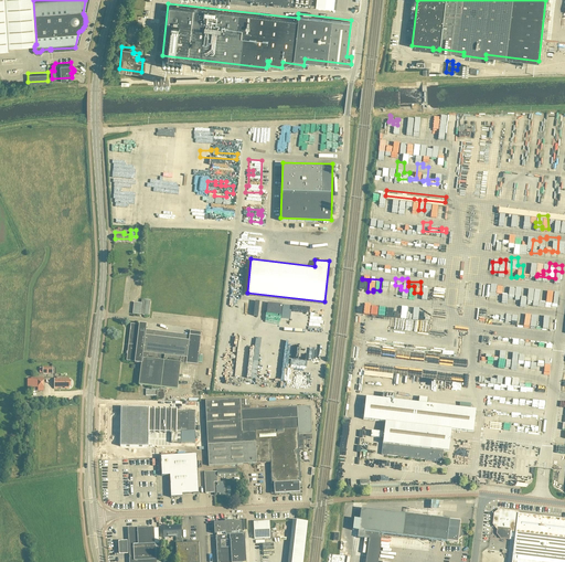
[(551,307),(552,292),(545,292),(545,286),(541,286),(540,292),(534,292),(533,303),(545,304),(545,306),(551,307)]
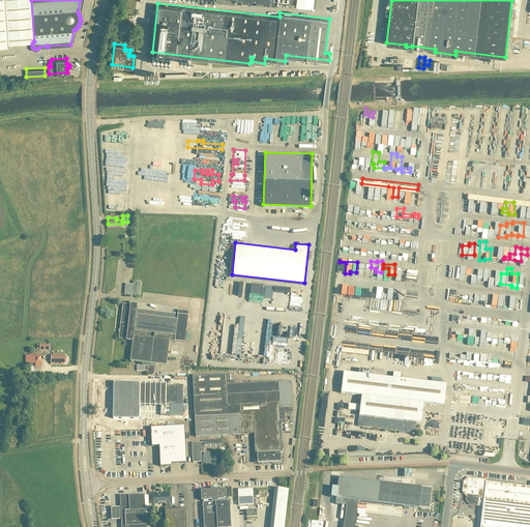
[(133,282),(131,282),(126,282),(124,292),(139,293),(141,280),(133,279),(133,282)]
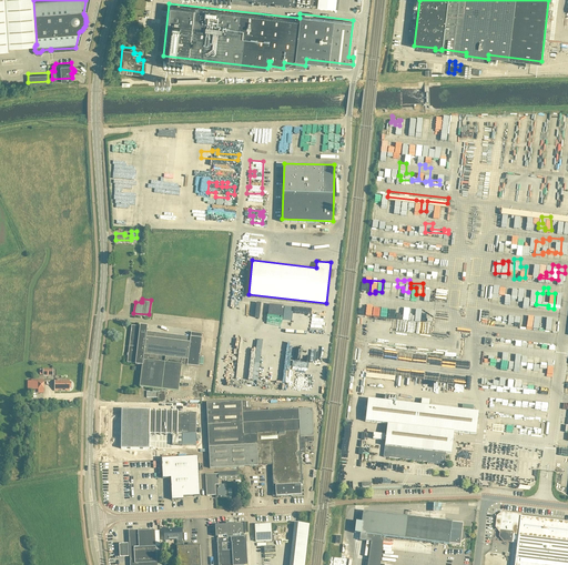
[(282,329),(294,330),(295,301),(283,301),(282,329)]
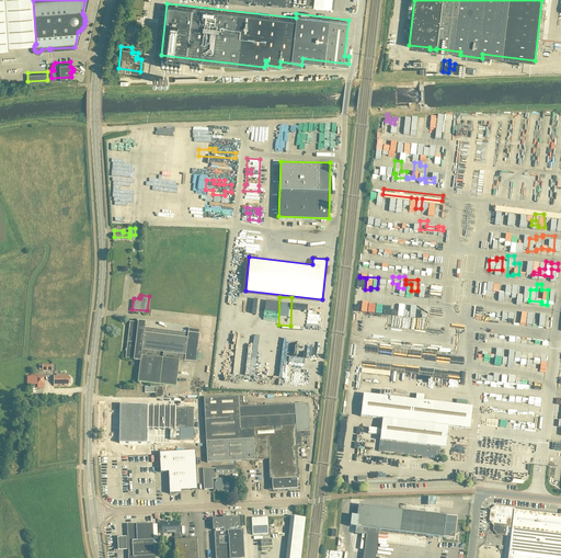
[(293,298),(293,314),(301,314),(301,298),(293,298)]
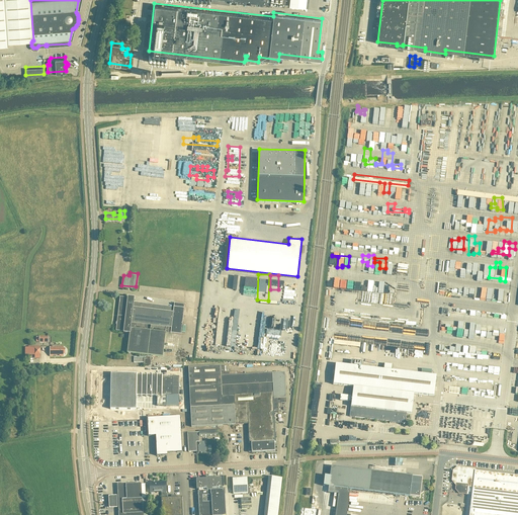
[(284,292),(287,292),(287,299),(297,299),(297,279),(284,279),(284,292)]
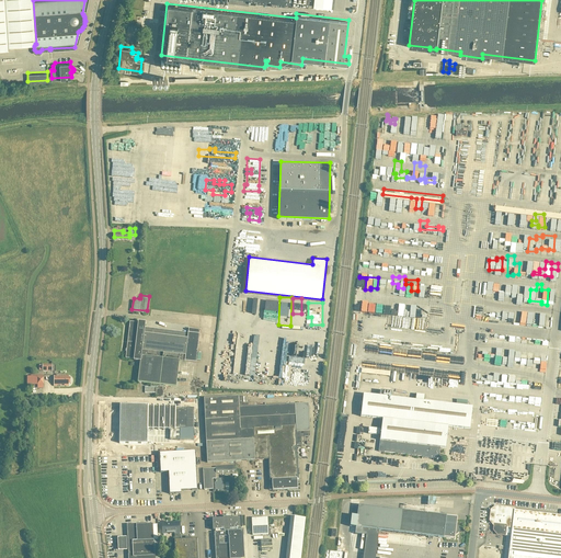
[(514,316),(514,322),(546,325),(546,326),(551,326),(552,312),(547,312),(546,320),(531,319),(533,317),(526,316),(526,312),(521,312),(521,317),(514,316)]
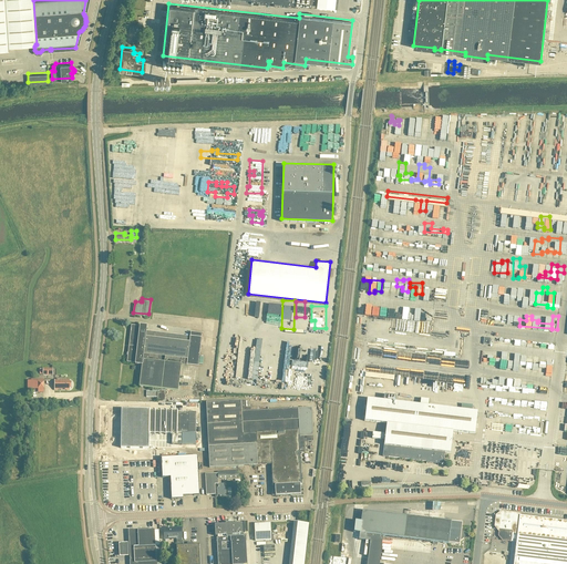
[(162,388),(162,387),(178,388),(182,361),(186,362),(198,363),(202,335),(202,330),(191,329),(191,334),(146,329),(146,324),(140,322),(140,324),(132,322),(129,350),(127,350),(126,352),(127,352),(127,359),(135,360),(135,361),(142,362),(138,383),(153,386),(152,388),(146,388),(146,395),(157,395),(157,399),(165,399),(165,388),(162,388)]
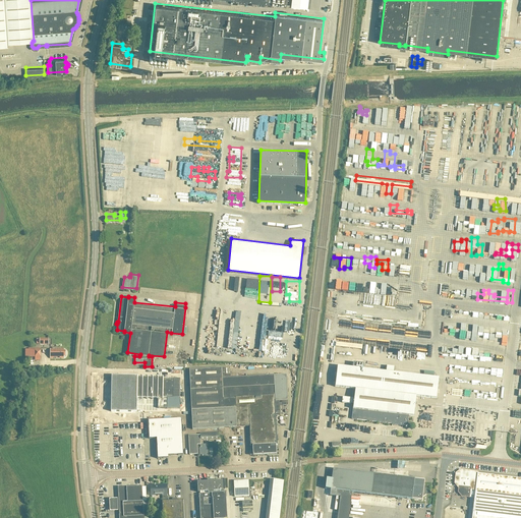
[(215,319),(216,306),(205,305),(204,320),(208,321),(209,319),(215,319)]
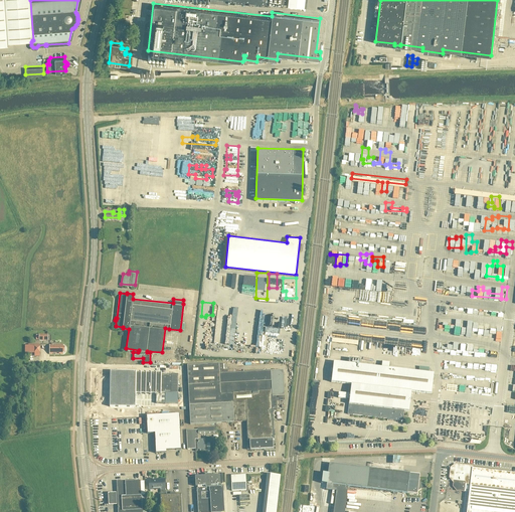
[(223,304),(223,314),(267,314),(267,304),(223,304)]
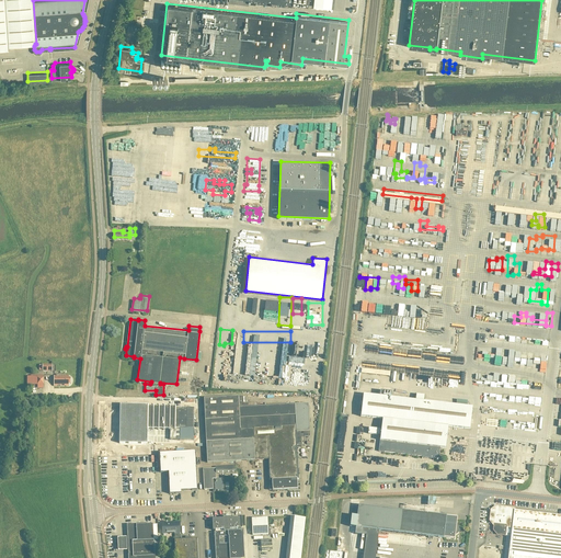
[(37,385),(43,385),(43,372),(31,372),(31,373),(31,383),(37,383),(37,385)]
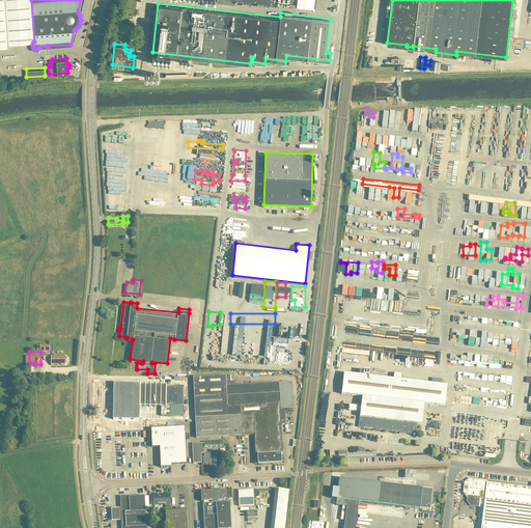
[(65,360),(66,360),(66,355),(65,355),(65,353),(51,353),(51,362),(65,362),(65,360)]
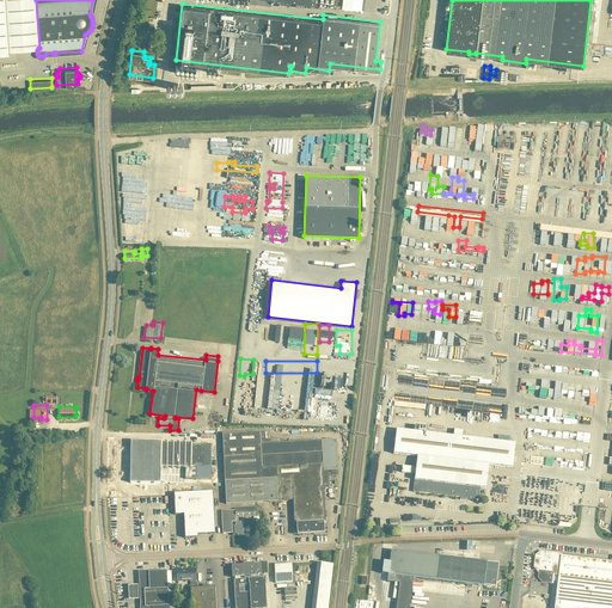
[(513,465),(515,441),(463,435),(464,429),(456,428),(454,434),(427,430),(427,424),(415,423),(415,429),(397,427),(393,450),(417,453),(412,489),(479,497),(481,485),(487,485),(489,462),(513,465)]
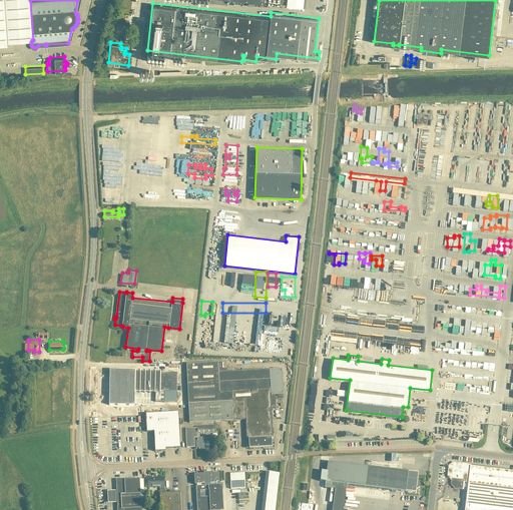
[(186,362),(188,404),(189,420),(245,418),(246,436),(248,436),(249,446),(272,445),(272,435),(273,435),(272,407),(276,406),(275,397),(283,396),(282,367),(226,370),(226,366),(222,367),(221,360),(186,362)]
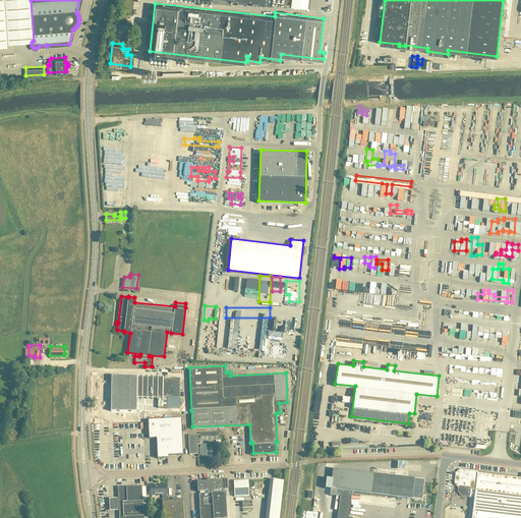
[(111,373),(111,409),(136,409),(136,395),(158,396),(158,397),(158,405),(162,406),(167,406),(179,406),(180,396),(180,376),(163,376),(137,375),(137,373),(111,373)]
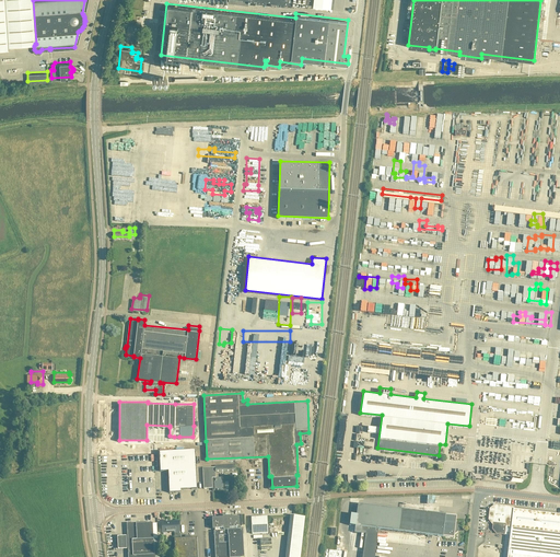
[(524,462),(526,439),(518,438),(517,457),(505,456),(505,461),(524,462)]
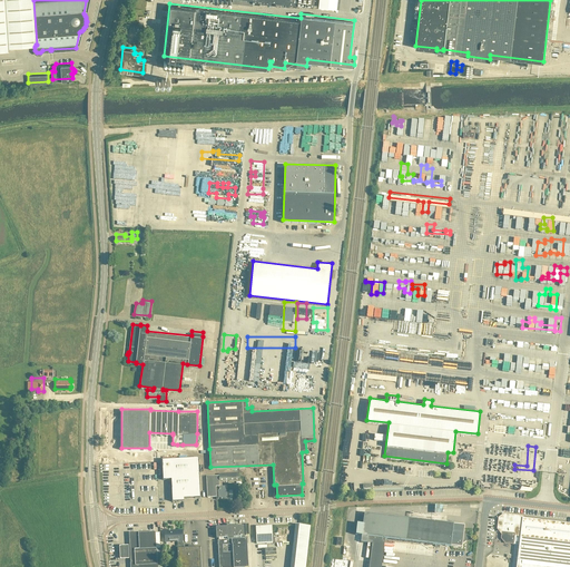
[(199,469),(198,456),(161,458),(163,478),(172,477),(173,499),(184,499),(184,496),(200,496),(199,469)]
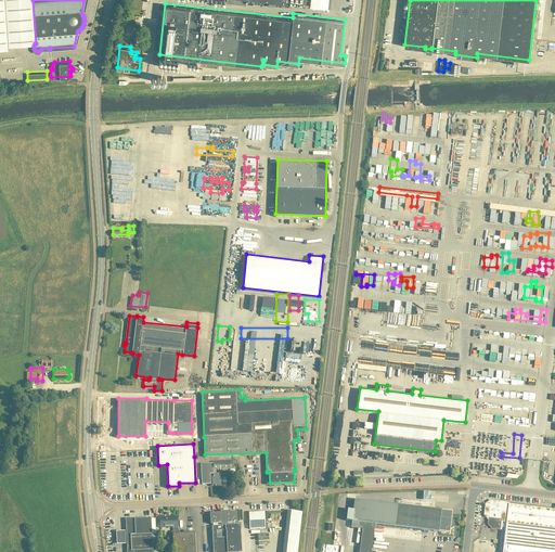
[(213,461),(201,461),(202,482),(210,482),(210,484),(227,483),(226,475),(222,475),(221,475),(221,471),(214,471),(214,466),(233,465),(233,458),(213,459),(213,461)]
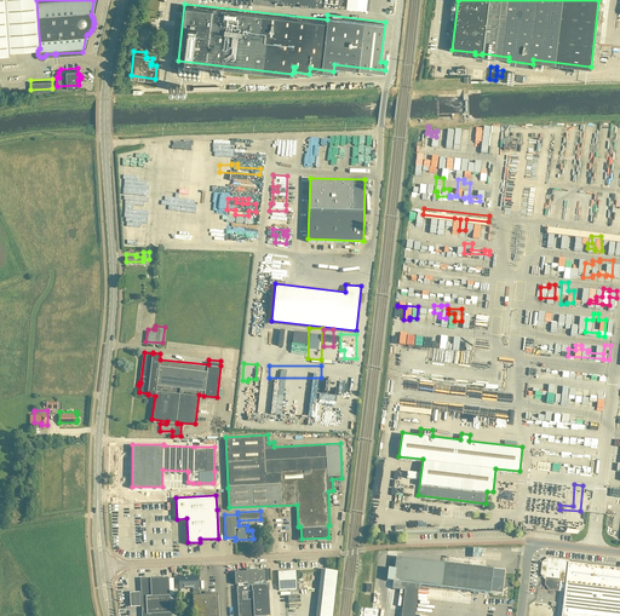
[(505,586),(507,583),(504,580),(505,568),(493,566),(493,565),(396,554),(392,586),(405,587),(400,615),(412,615),(417,582),(491,591),(491,589),(503,592),(503,586),(505,586)]
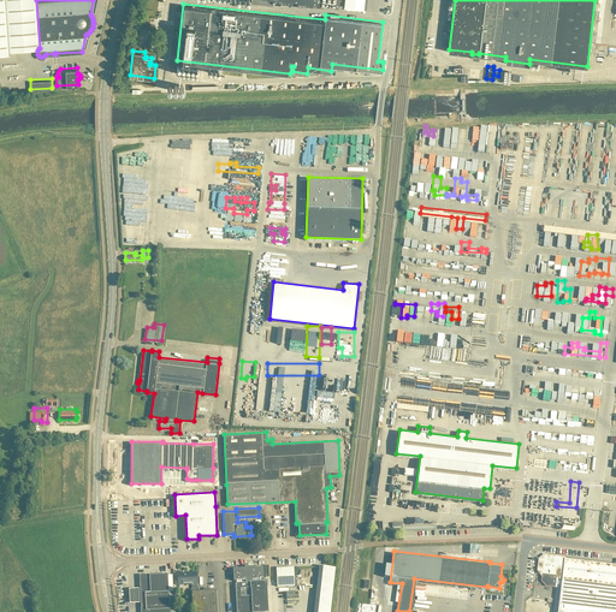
[(615,611),(615,562),(612,562),(567,557),(564,557),(564,558),(562,557),(562,556),(551,554),(544,554),(540,557),(540,562),(542,562),(542,564),(539,564),(539,568),(543,571),(545,571),(544,577),(548,581),(555,582),(555,584),(556,584),(562,586),(557,611),(615,611)]
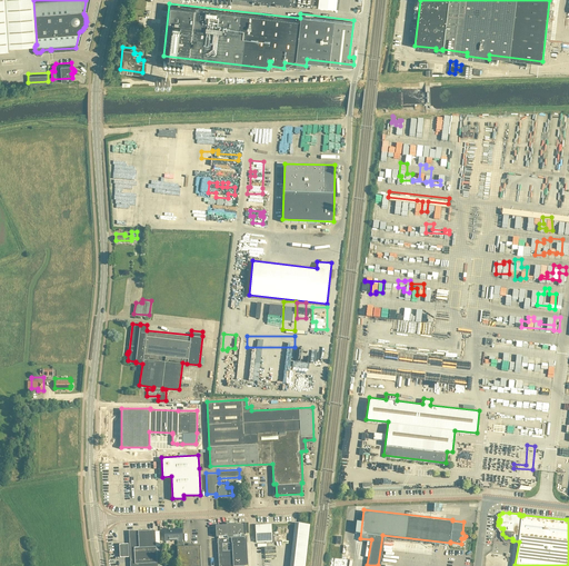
[(285,524),(286,530),(290,530),(289,520),(277,520),(277,525),(285,524)]
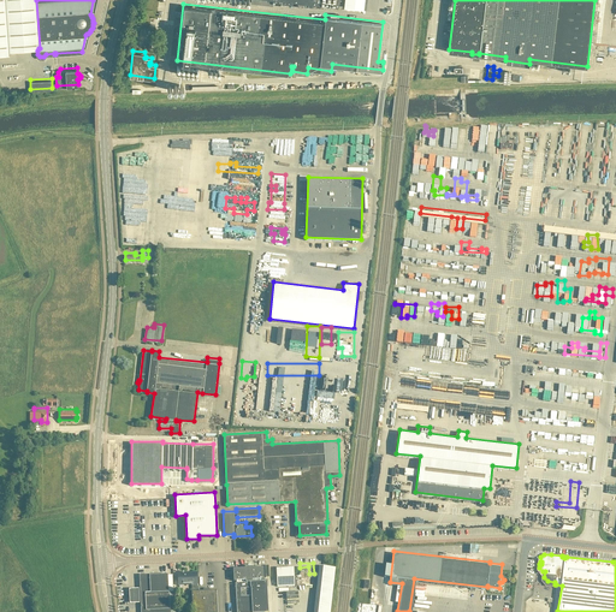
[(238,581),(235,581),(236,611),(238,611),(268,611),(266,580),(262,580),(262,577),(265,577),(264,565),(252,565),(252,564),(247,565),(244,565),(244,566),(234,566),(234,578),(238,578),(238,581)]
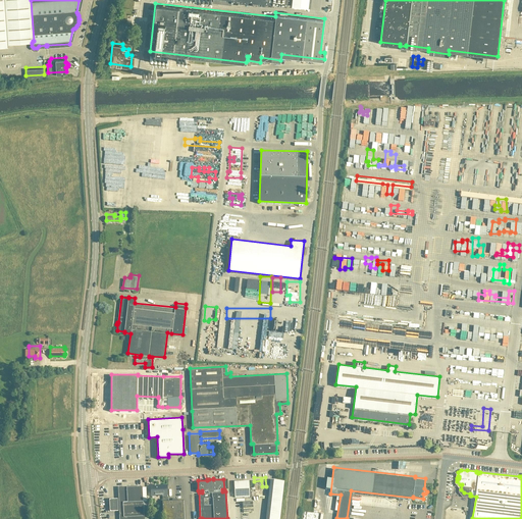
[(235,495),(250,494),(249,479),(233,479),(235,495)]
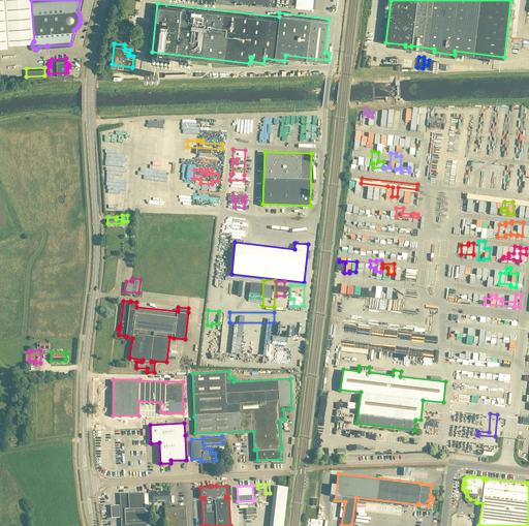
[(165,506),(170,506),(169,490),(152,491),(153,500),(164,500),(165,506)]
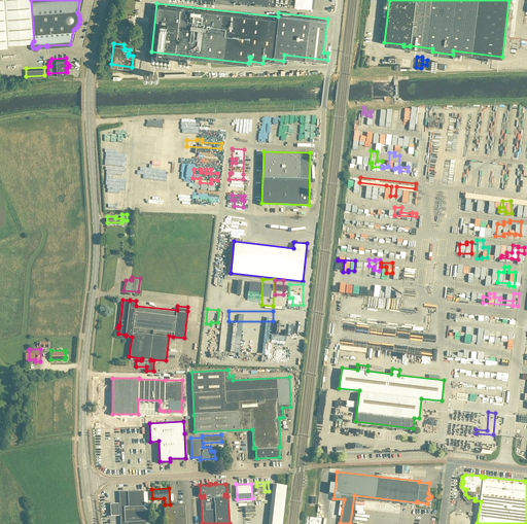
[(147,519),(146,504),(148,504),(147,490),(143,490),(119,491),(120,523),(144,523),(145,519),(147,519)]
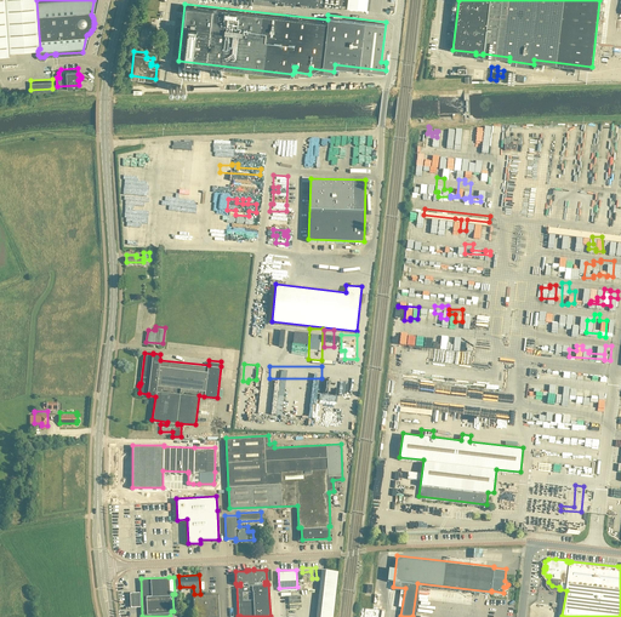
[(218,616),(218,593),(211,593),(211,590),(205,590),(205,593),(200,594),(194,594),(193,594),(194,616),(218,616)]
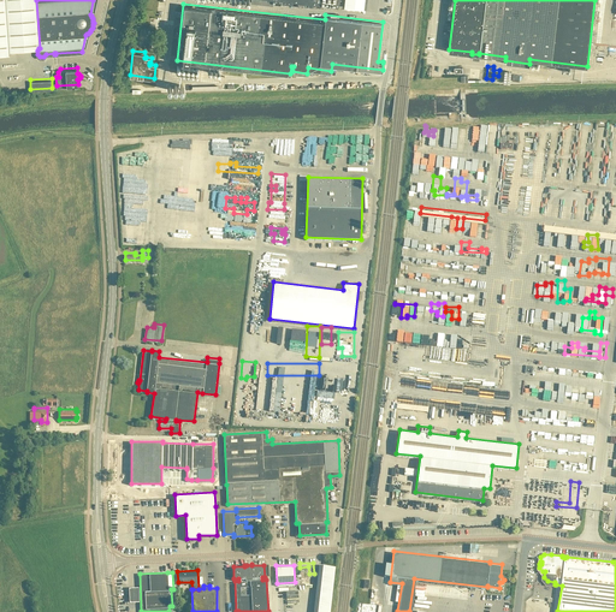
[(140,600),(138,587),(129,587),(129,601),(140,600)]
